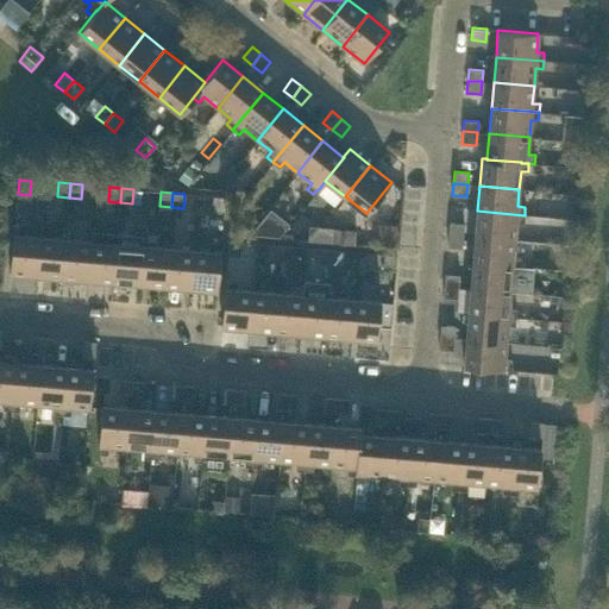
[(224,212),(225,198),(213,196),(212,211),(224,212)]
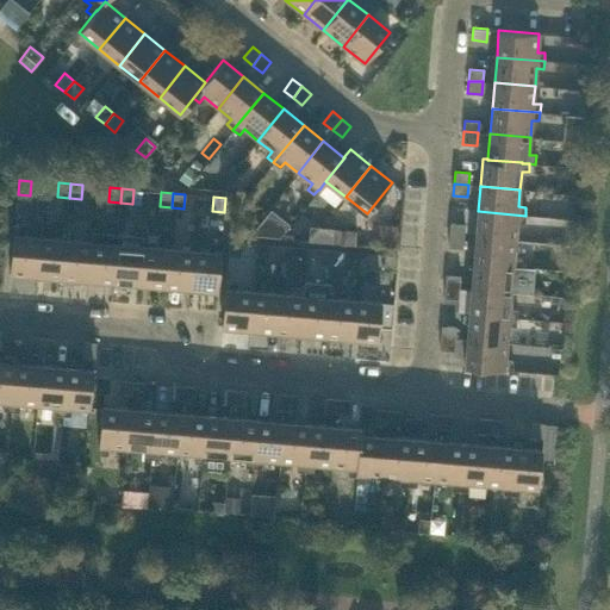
[(524,224),(526,216),(478,211),(475,237),(516,241),(517,223),(524,224)]
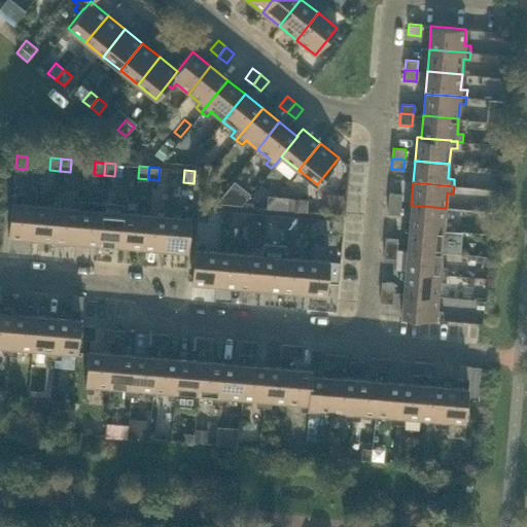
[(400,204),(401,194),(389,192),(388,203),(400,204)]
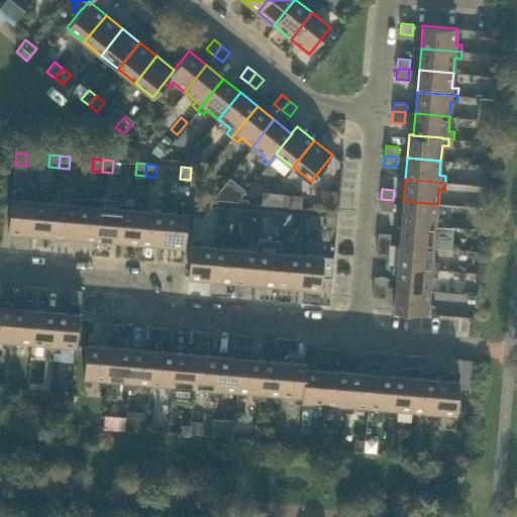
[(273,193),(273,192),(263,192),(262,204),(272,204),(273,193)]
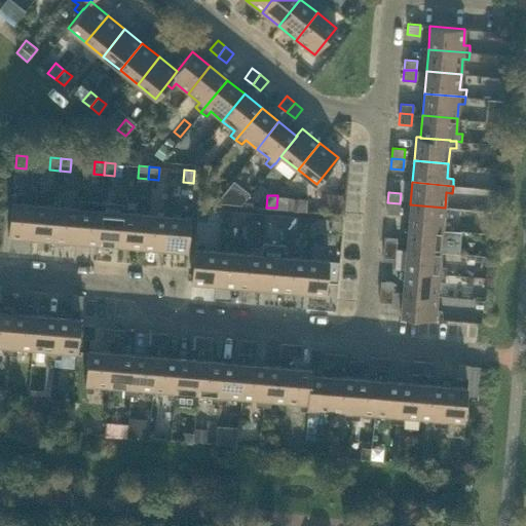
[(277,196),(276,208),(287,209),(288,196),(277,195),(277,196)]
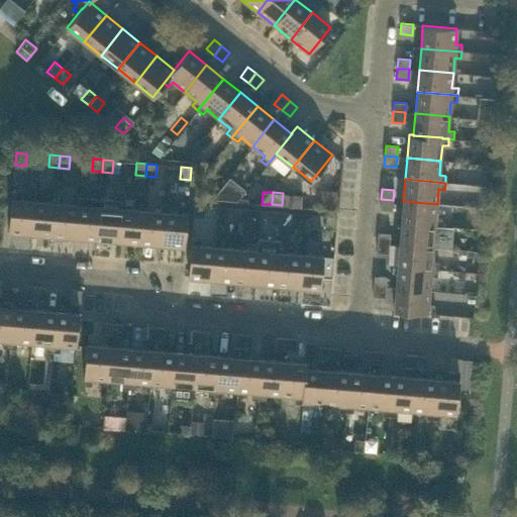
[(31,235),(34,201),(11,199),(8,233),(31,235)]
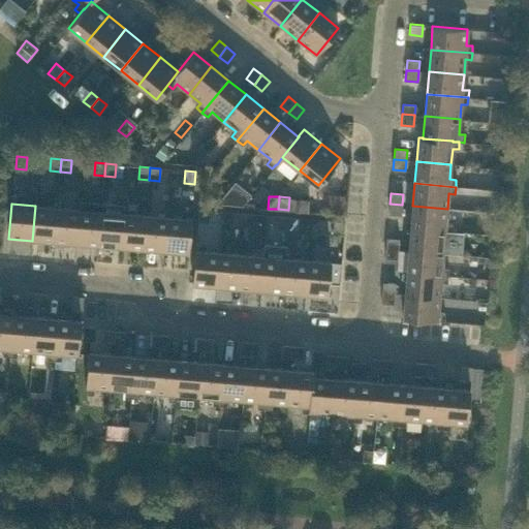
[(401,215),(402,205),(390,204),(389,214),(401,215)]
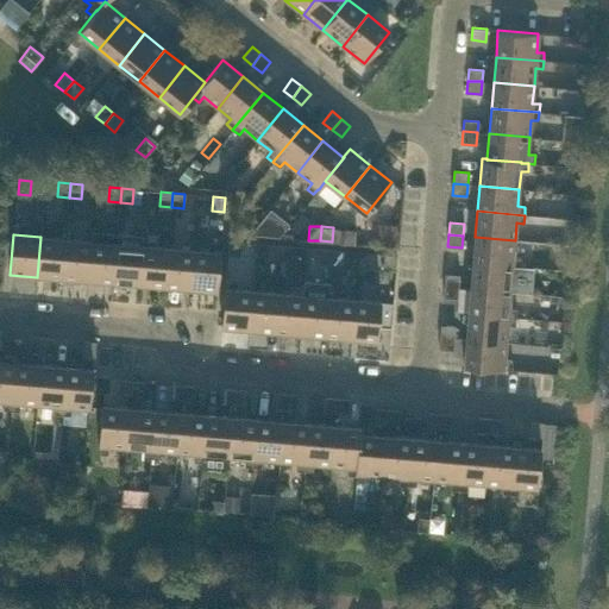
[(62,278),(66,239),(41,237),(37,277),(62,278)]
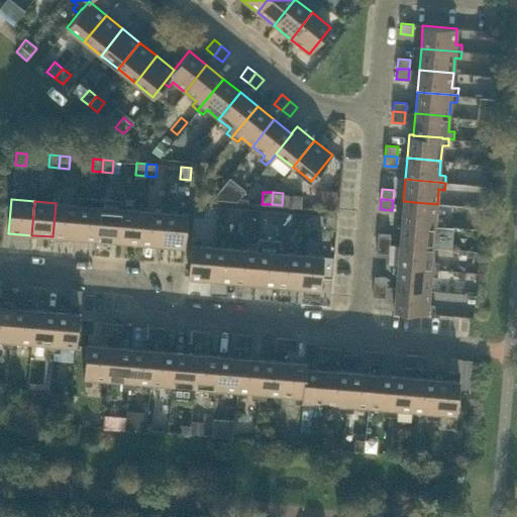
[(436,218),(437,204),(403,201),(401,222),(441,226),(442,219),(436,218)]
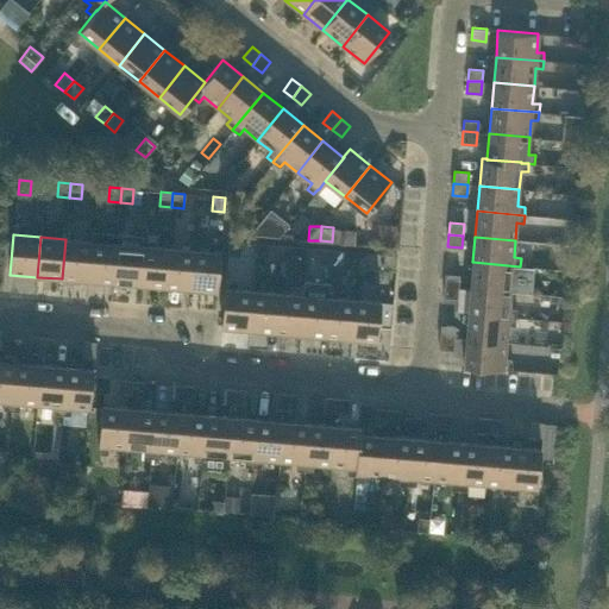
[(88,281),(92,242),(66,239),(62,278),(88,281)]
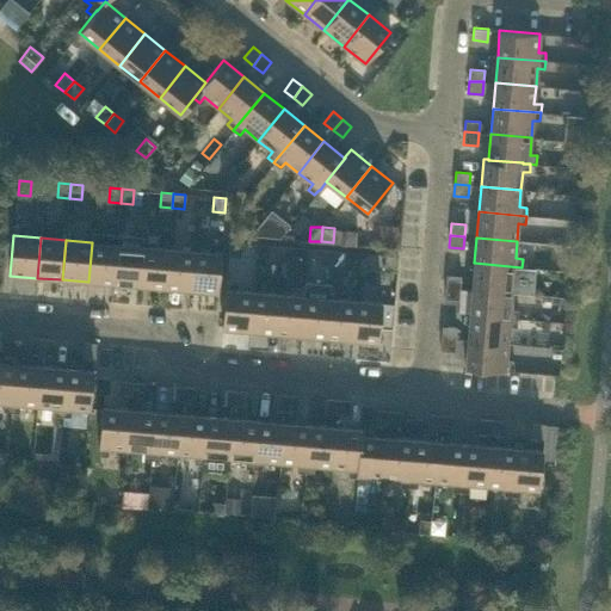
[(240,257),(241,242),(229,241),(228,255),(240,257)]
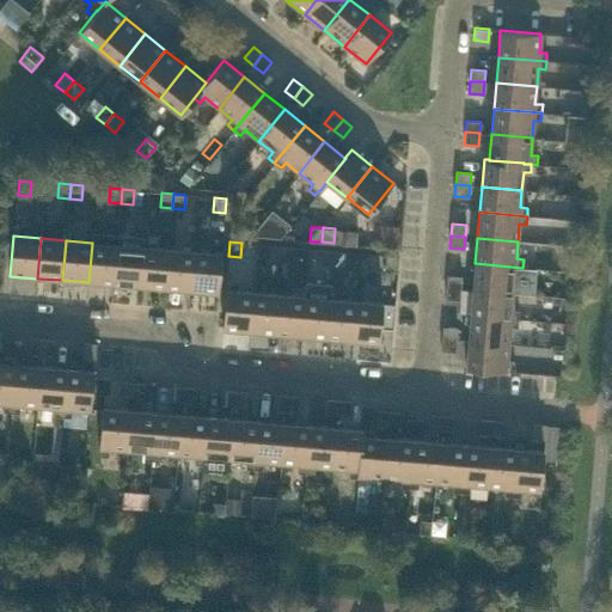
[(114,285),(117,244),(92,243),(89,282),(114,285)]
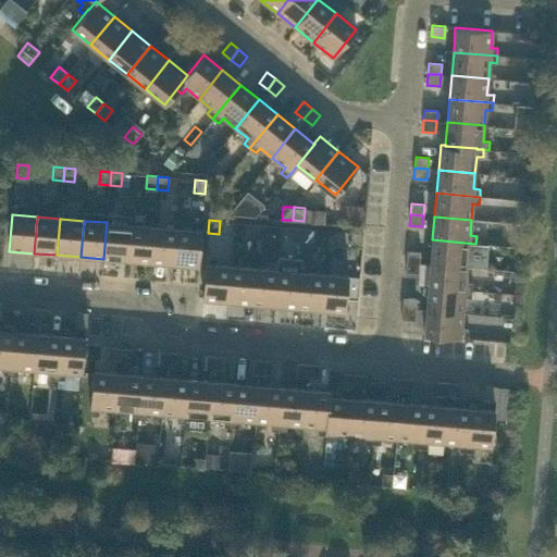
[(127,261),(131,224),(107,222),(103,259),(127,261)]
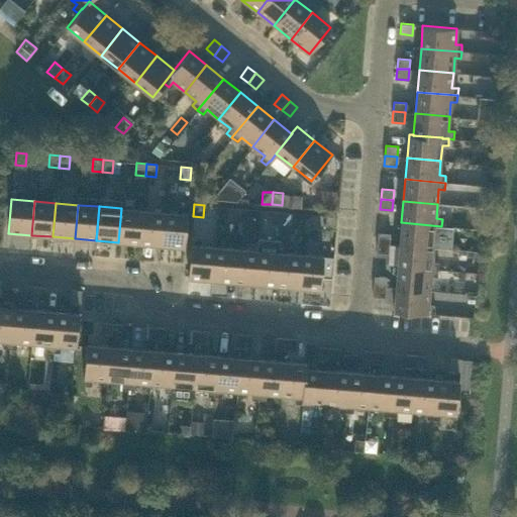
[(237,220),(238,208),(228,207),(227,219),(237,220)]
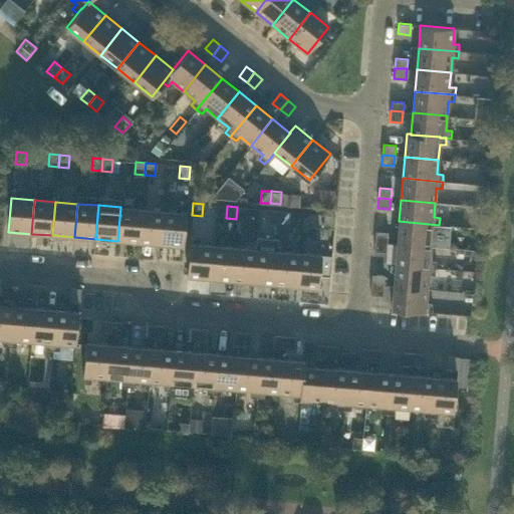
[(139,243),(142,209),(120,207),(117,241),(139,243)]
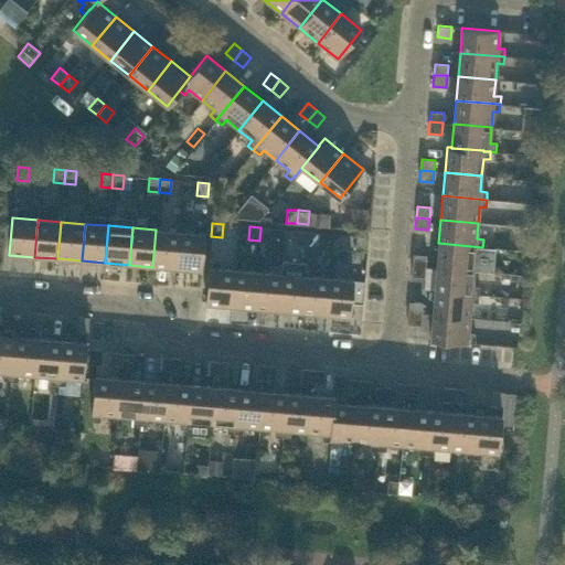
[(270,242),(272,228),(260,227),(259,241),(270,242)]
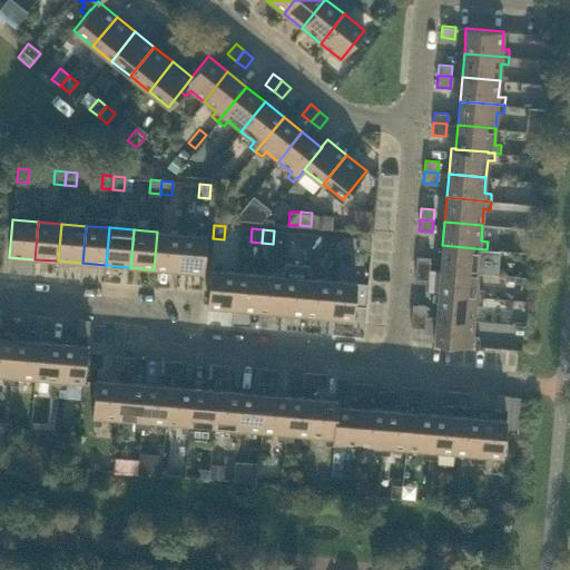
[(178,272),(182,234),(157,232),(154,269),(178,272)]
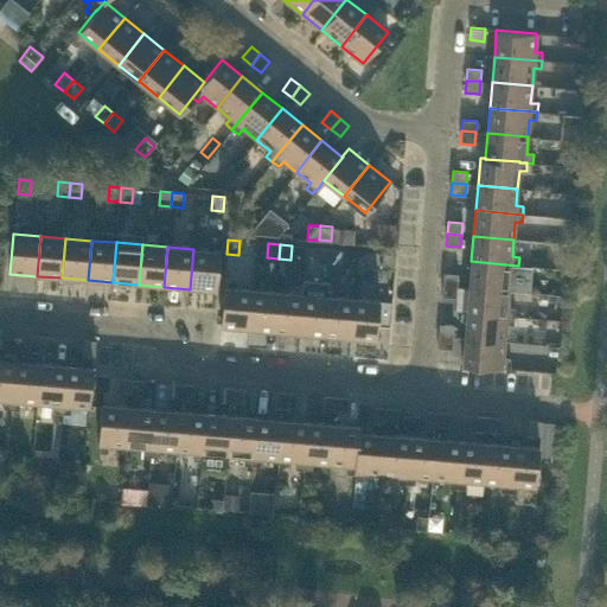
[(330,262),(331,249),(331,248),(319,247),(318,262),(330,262)]
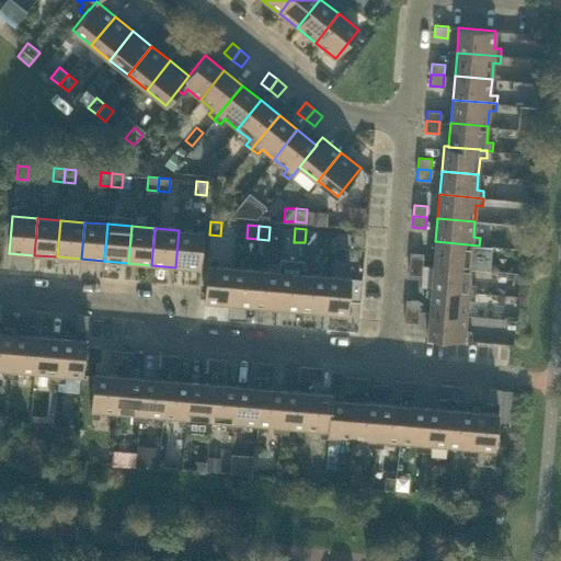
[(316,243),(317,230),(306,229),(306,230),(305,242),(316,243)]
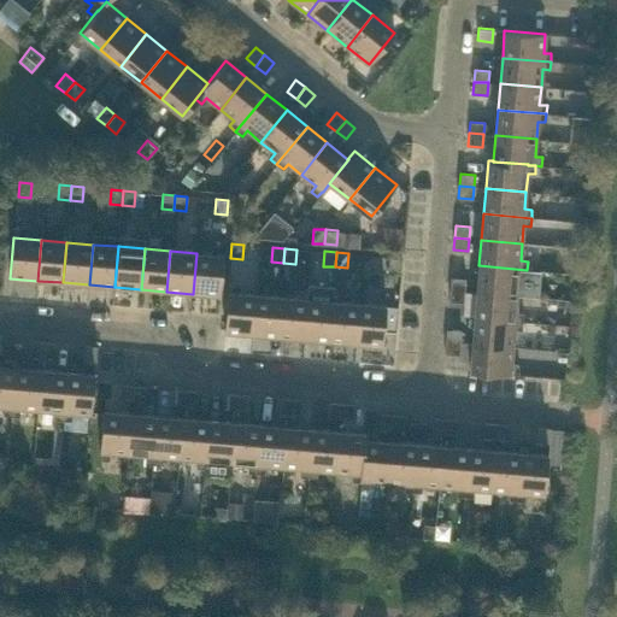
[(219,297),(223,256),(197,253),(193,294),(219,297)]
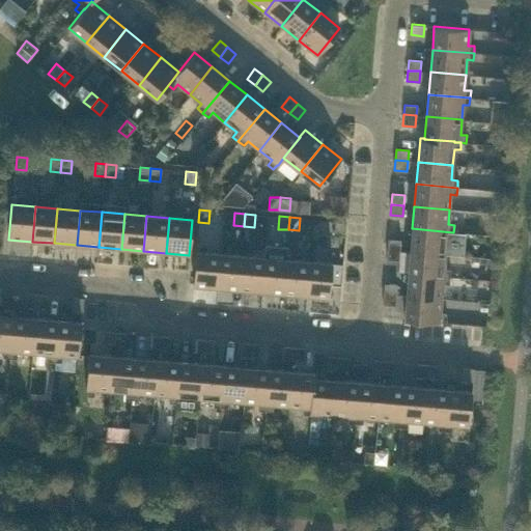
[(344,234),(345,222),(335,221),(334,233),(344,234)]
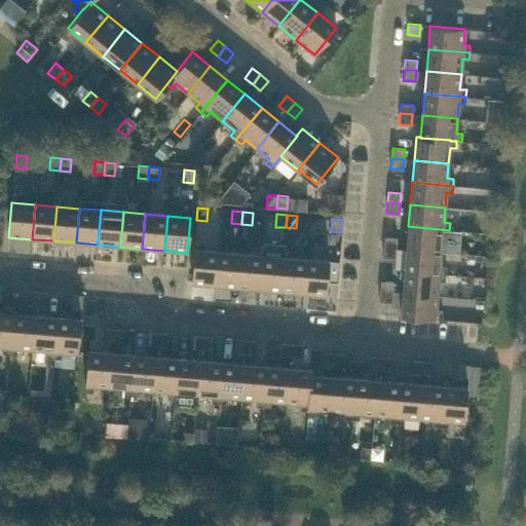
[(449,236),(449,230),(408,226),(406,249),(441,252),(442,236),(449,236)]
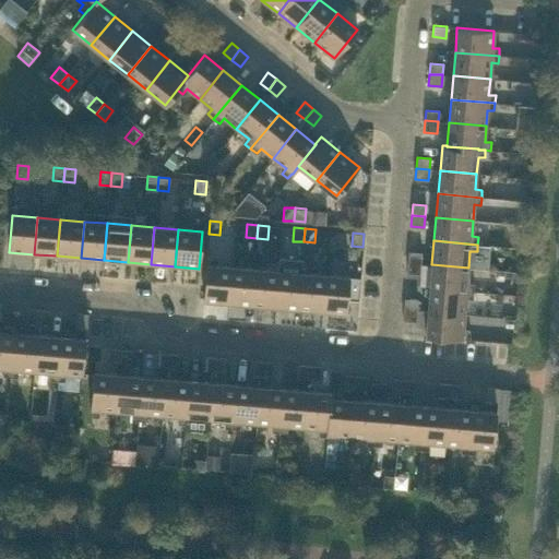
[(420,263),(421,252),(408,251),(407,262),(420,263)]
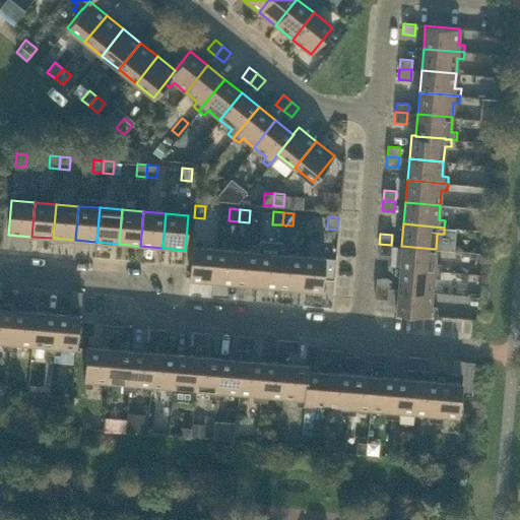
[(390,255),(391,245),(379,244),(378,254),(390,255)]
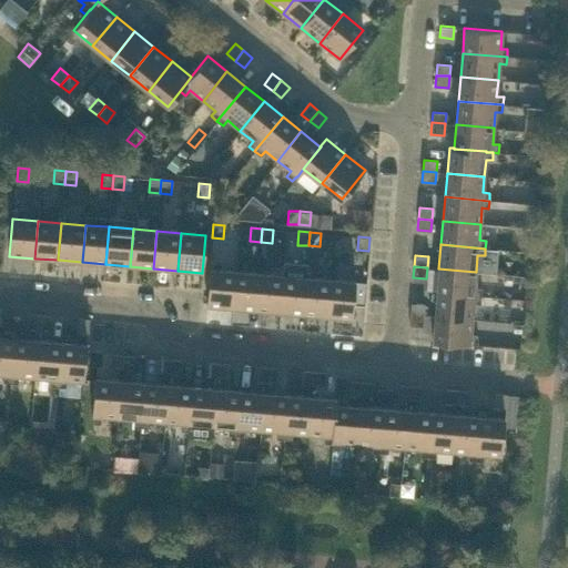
[(232,308),(234,271),(210,269),(206,306),(232,308)]
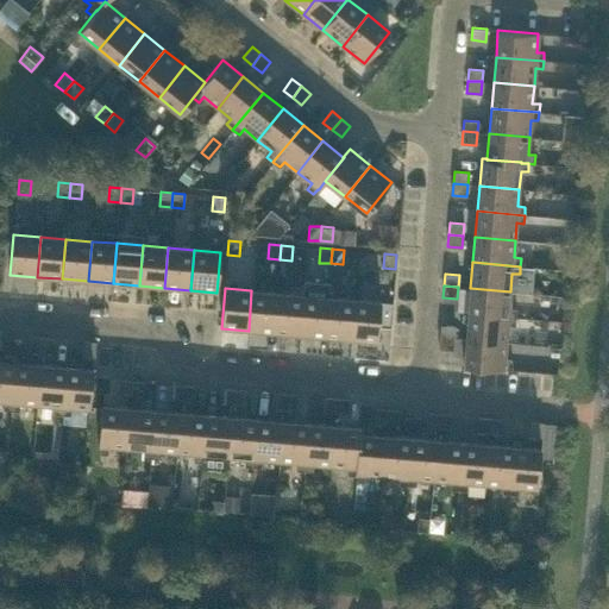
[(509,308),(510,292),(470,288),(469,313),(515,318),(516,309),(509,308)]
